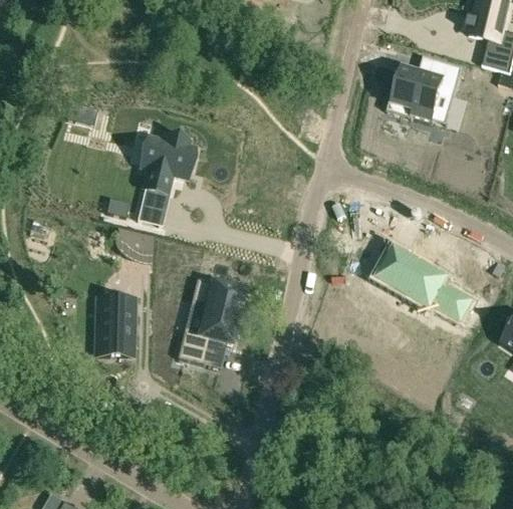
[(466,26),(466,27),(470,28),(469,34),(488,38),(492,39),(489,50),(485,49),(485,50),(508,55),(505,69),(482,63),(482,64),(510,73),(512,61),(512,32),(504,30),(510,2),(512,3),(512,0),(476,0),(474,13),(472,18),(468,17),(468,18),(472,19),(470,27),(466,26)]
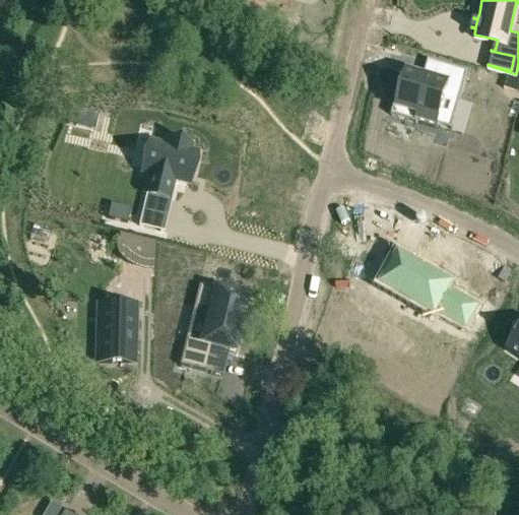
[(400,86),(395,104),(419,111),(417,116),(419,116),(439,122),(448,91),(461,95),(469,69),(440,60),(435,77),(425,74),(407,69),(402,86),(400,86)]
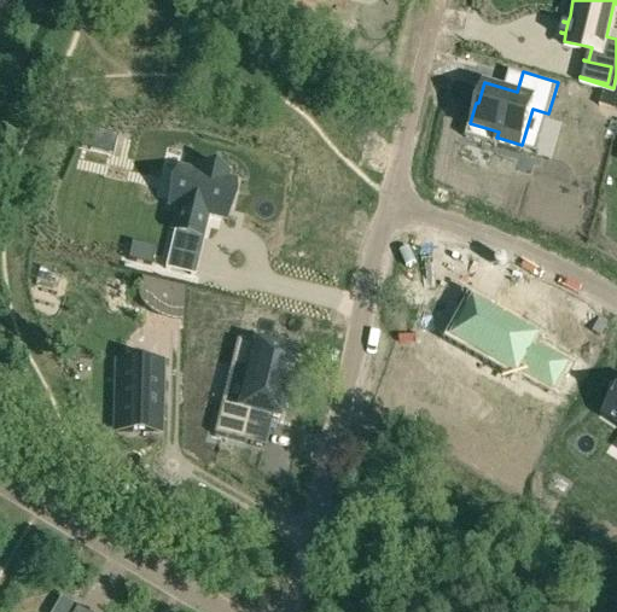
[(81,143),(114,150),(117,132),(85,124),(81,143)]
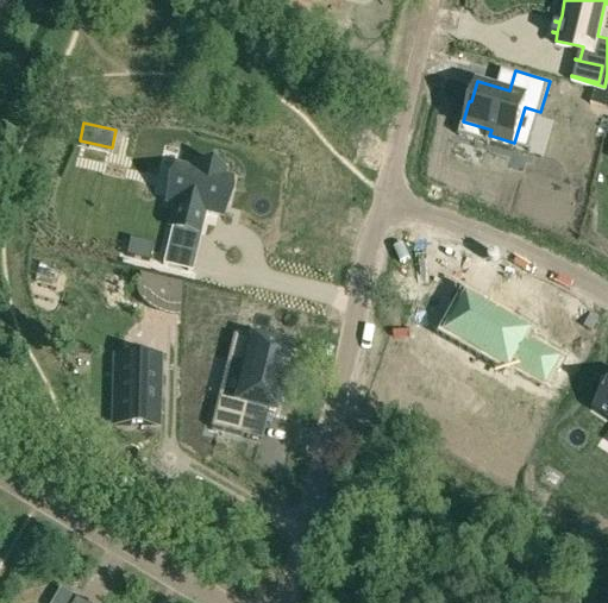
[(176,161),(167,198),(176,200),(170,224),(174,224),(169,244),(193,250),(204,207),(224,212),(232,175),(224,173),(225,165),(198,159),(195,165),(176,161)]
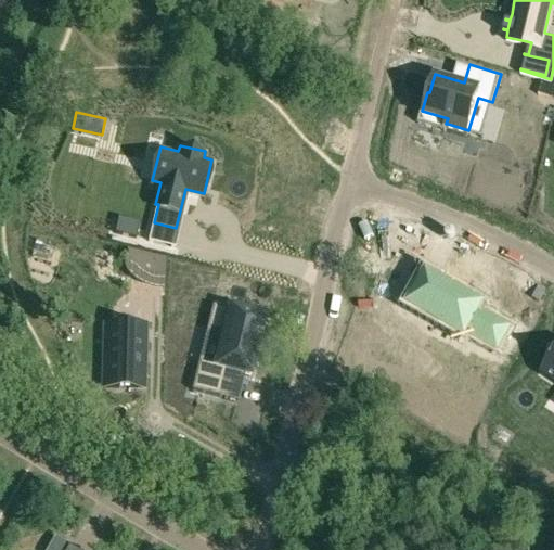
[(116,230),(136,234),(139,220),(119,215),(116,230)]
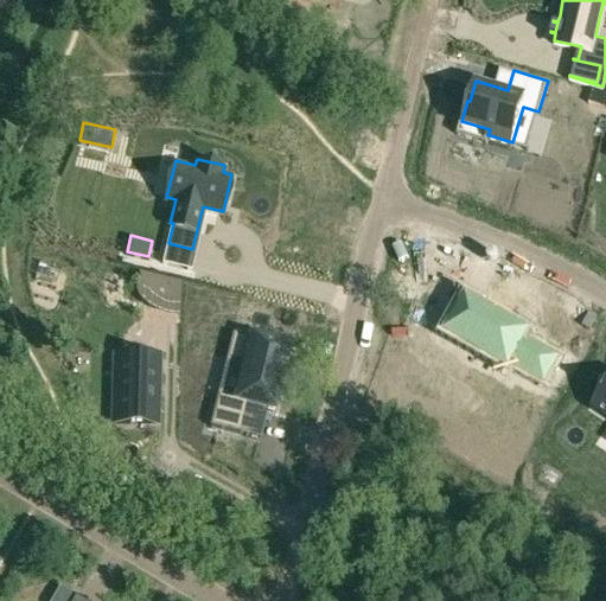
[(453,319),(447,328),(509,364),(512,359),(546,378),(559,353),(527,334),(529,330),(467,294),(465,298),(461,295),(450,317),(453,319)]
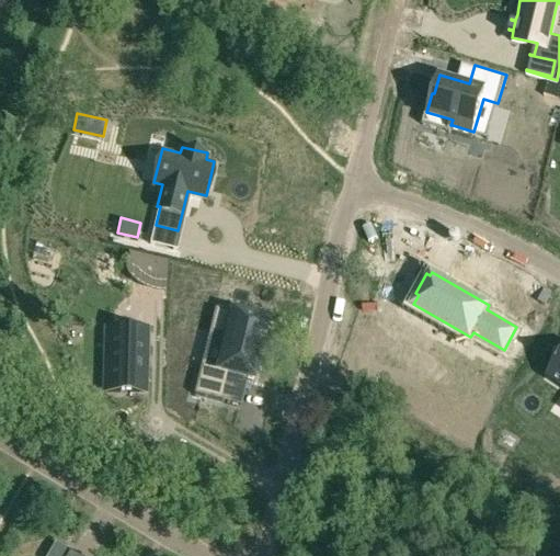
[(201,365),(194,395),(221,401),(228,374),(248,378),(251,379),(256,358),(258,358),(262,341),(261,341),(265,321),(215,309),(209,331),(226,336),(218,370),(201,365)]
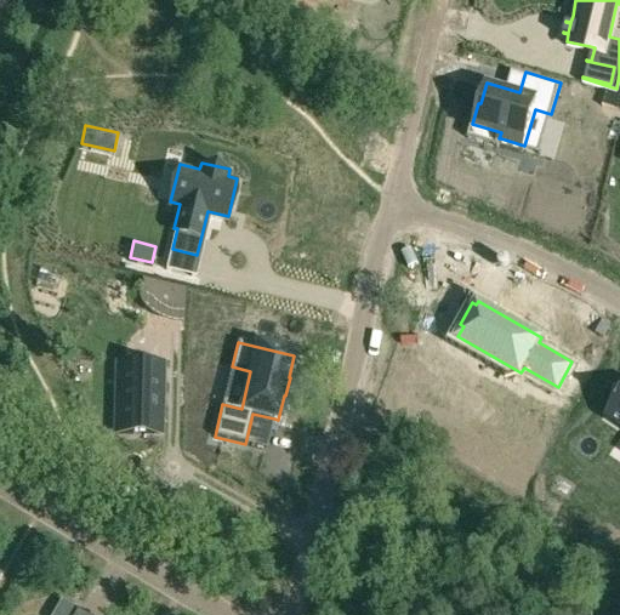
[(119,360),(118,430),(161,431),(163,360),(119,360)]
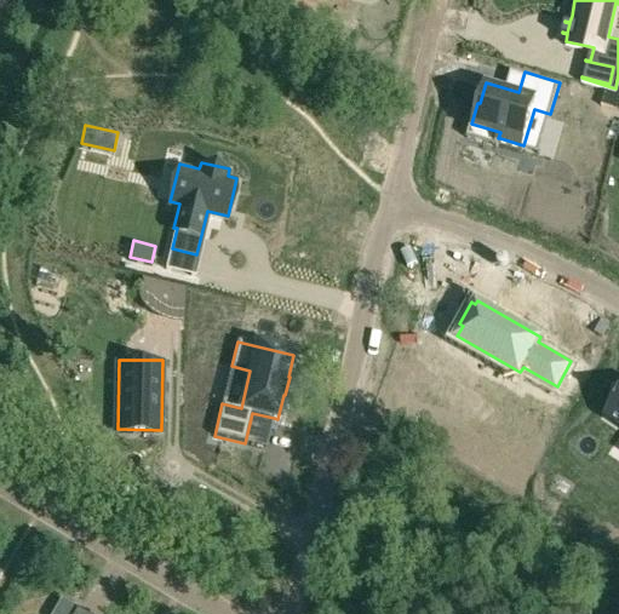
[(618,395),(607,413),(618,419),(618,395)]
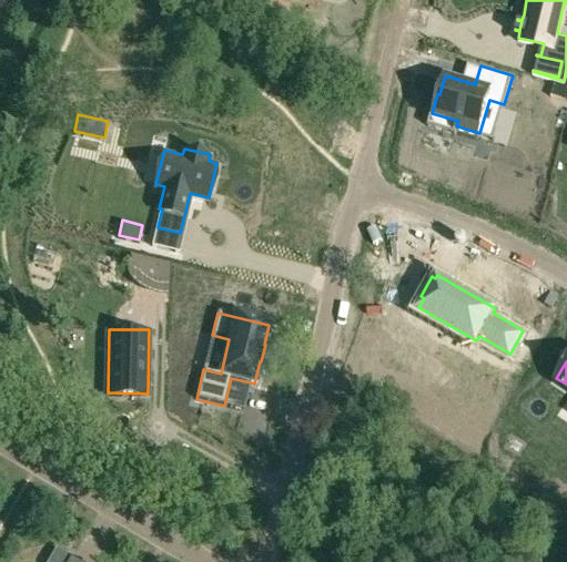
[(46,561),(67,561),(72,553),(57,544),(46,561)]
